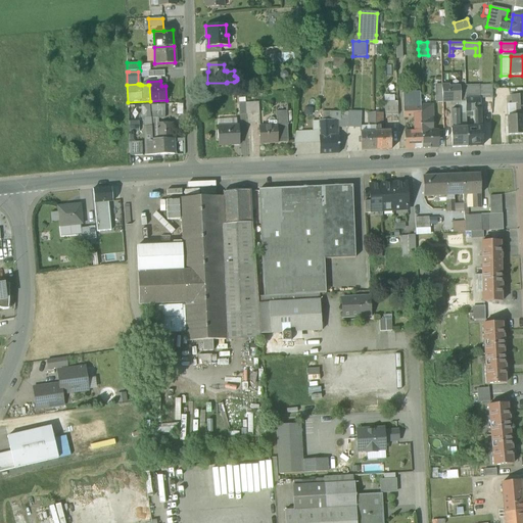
[(442,90),(442,102),(460,102),(460,87),(448,87),(448,85),(441,85),(442,90)]
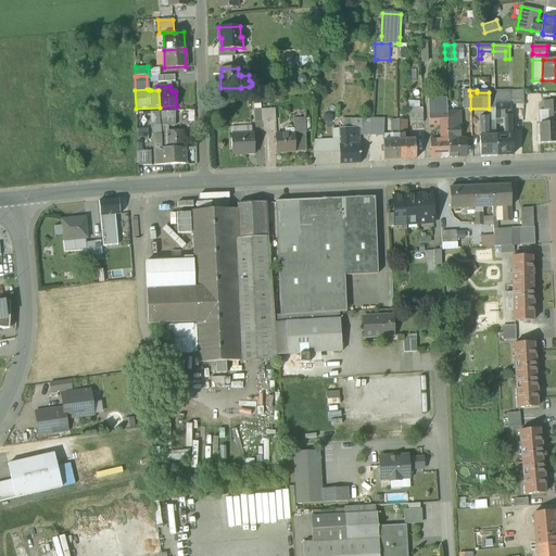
[(494,91),(495,104),(510,104),(522,104),(523,90),(494,91)]
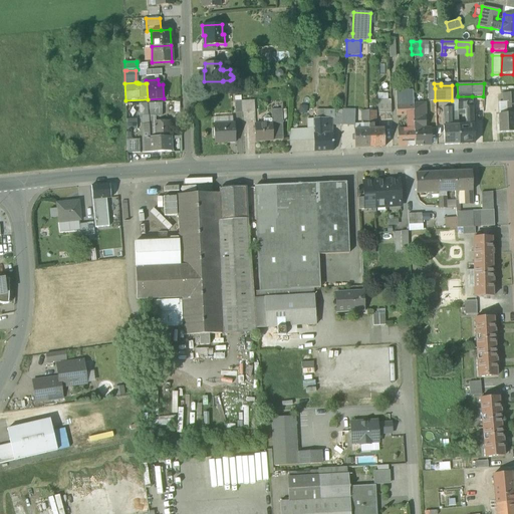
[(396,91),(397,105),(413,105),(413,104),(413,91),(396,91)]
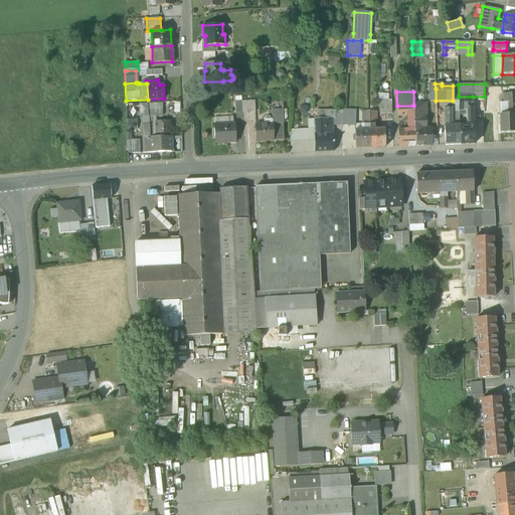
[(508,103),(508,115),(514,114),(514,110),(514,94),(503,94),(504,103),(508,103)]
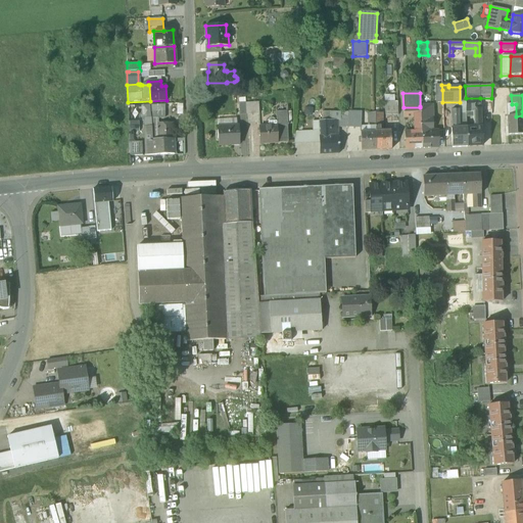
[(470,126),(466,126),(467,146),(481,146),(480,128),(480,108),(480,98),(466,98),(466,109),(473,108),(473,128),(470,128),(470,126)]
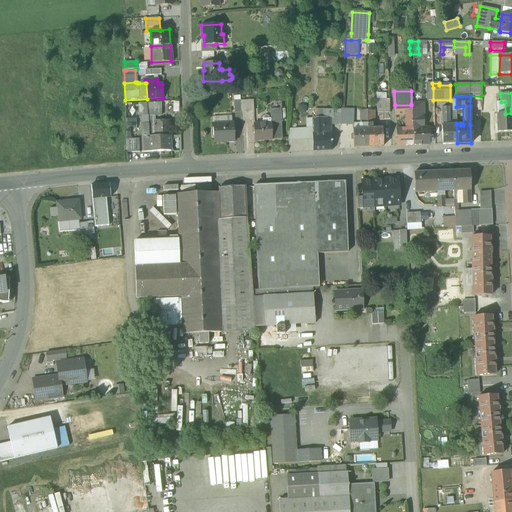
[(252,100),(240,101),(240,112),(253,111),(252,100)]
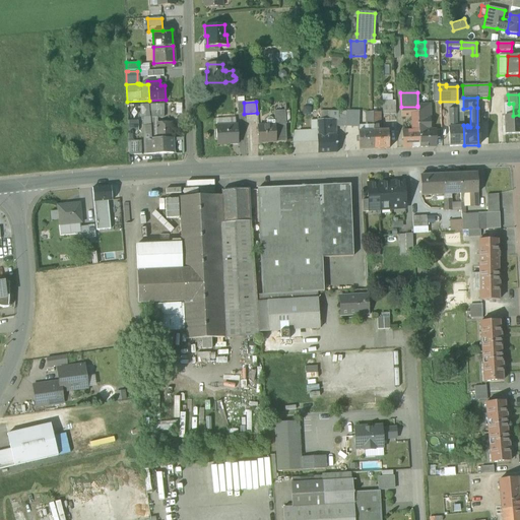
[(382,102),(383,116),(396,116),(395,102),(390,102),(382,102)]
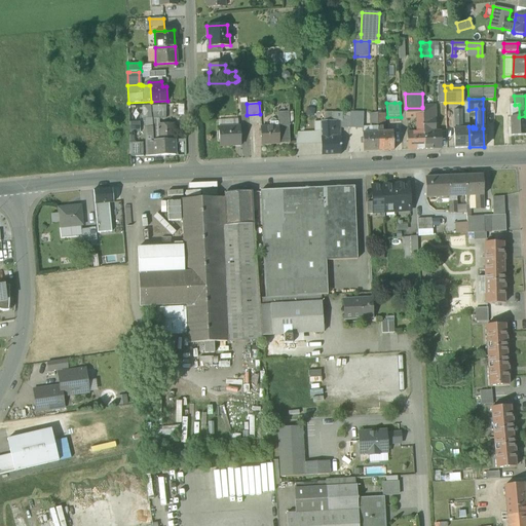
[(511,105),(511,117),(519,117),(519,105),(515,105),(511,105)]
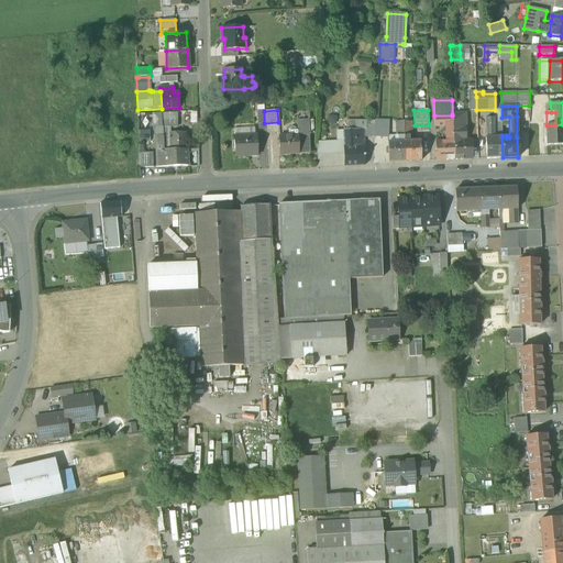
[(153,127),(163,127),(163,123),(162,120),(162,113),(152,113),(153,127)]
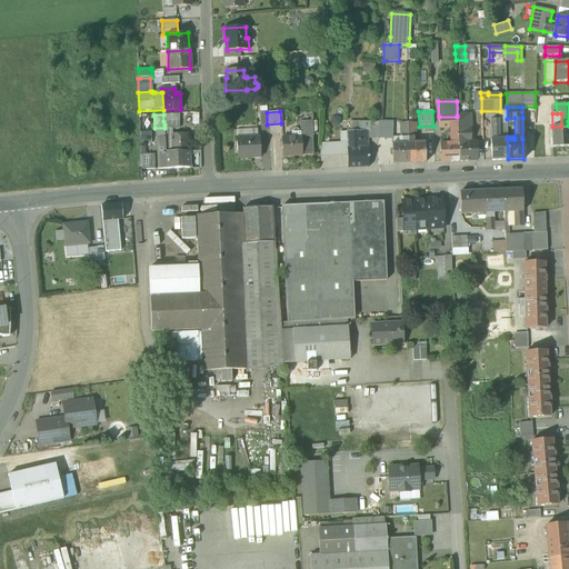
[(457,117),(457,128),(458,161),(476,160),(476,142),(470,142),(466,142),(466,129),(469,128),(470,128),(469,116),(457,116),(457,117)]
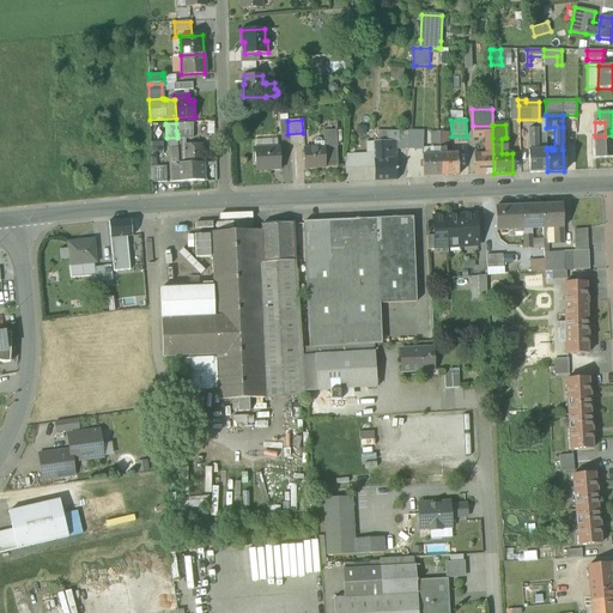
[(473,126),(473,138),(484,138),(492,138),(492,126),(473,126)]
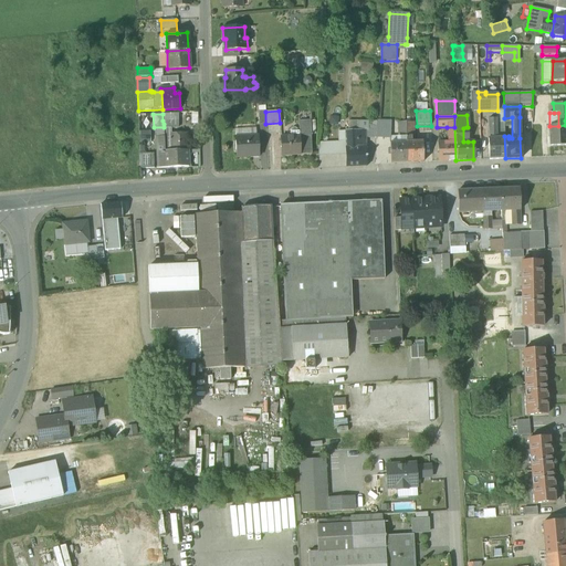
[(489,159),(505,158),(504,136),(501,137),(501,138),(496,138),(495,118),(488,118),(489,139),(489,159)]
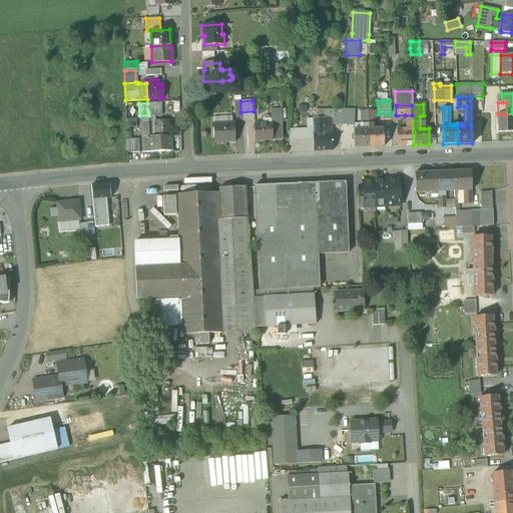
[(270,110),(271,119),(271,123),(263,124),(253,124),(254,140),(283,139),(282,123),(283,123),(283,121),(282,121),(281,109),(270,110)]
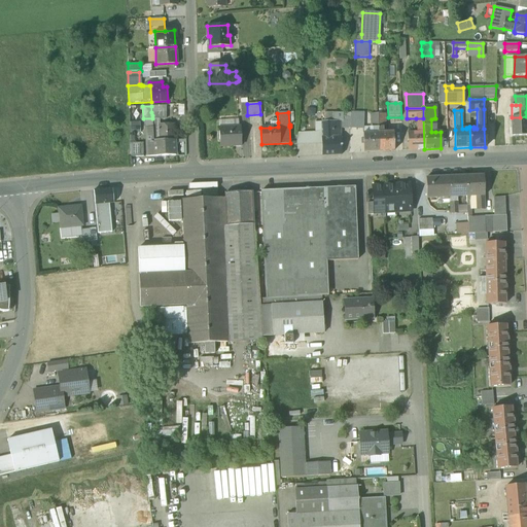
[(323,121),(332,121),(334,112),(323,112),(323,121)]
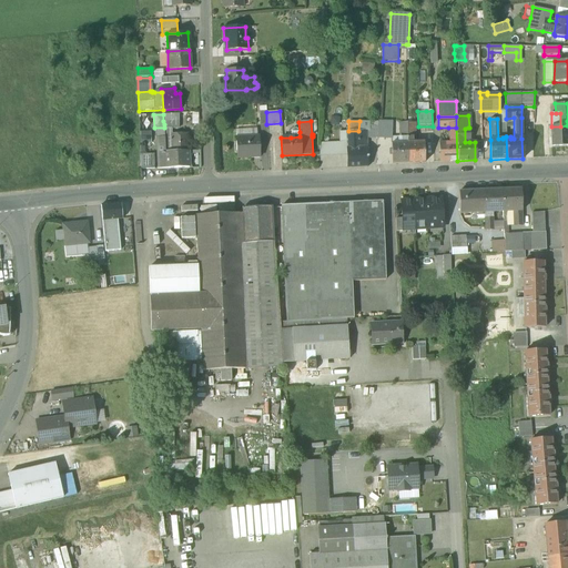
[(369,121),(359,121),(358,131),(366,130),(366,138),(369,138),(369,127),(369,121)]
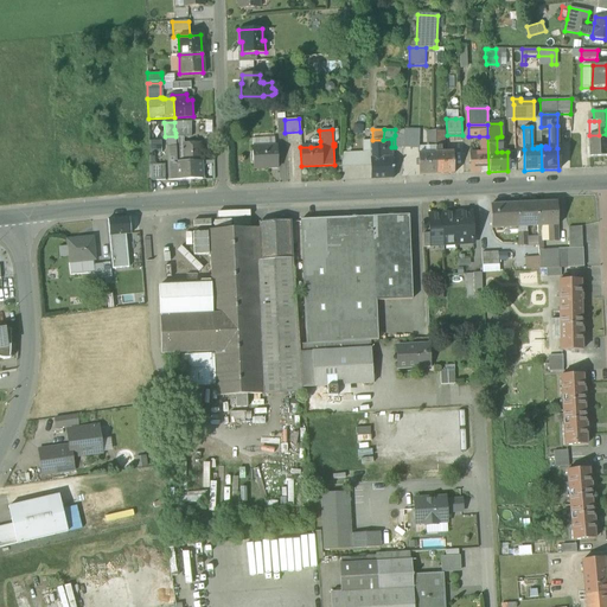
[(403,131),(403,135),(403,148),(411,148),(411,145),(419,145),(420,131),(403,131)]
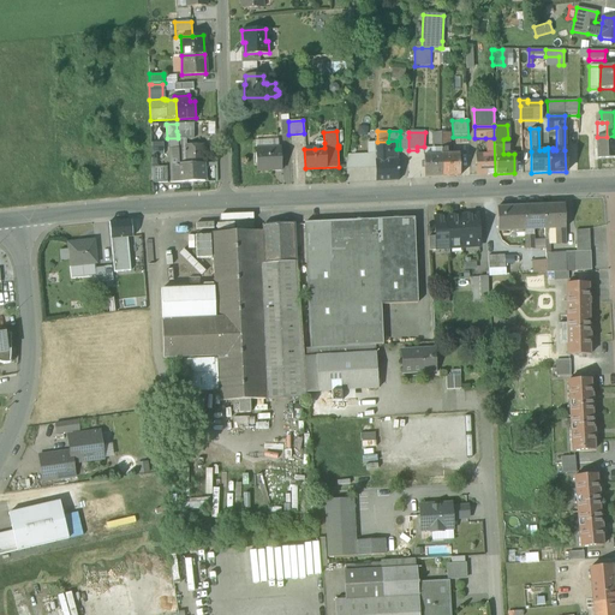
[(442,177),(442,149),(441,133),(441,132),(433,133),(433,149),(424,149),(423,149),(423,150),(423,155),(424,177),(424,178),(442,177)]
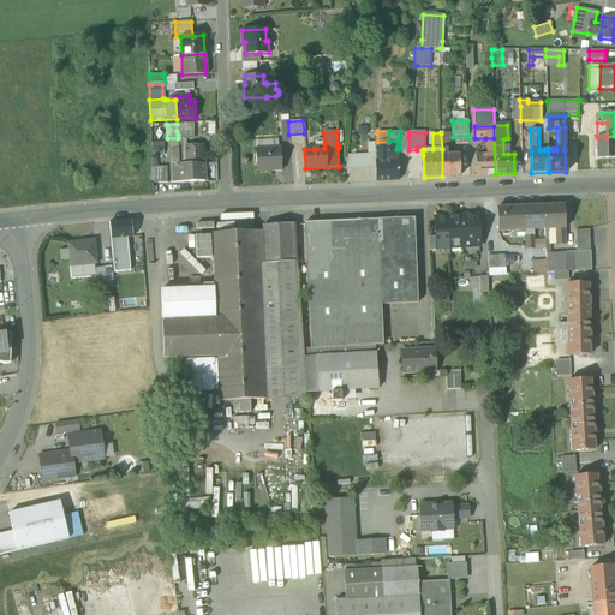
[(597,137),(597,159),(614,157),(614,136),(607,137),(597,137)]
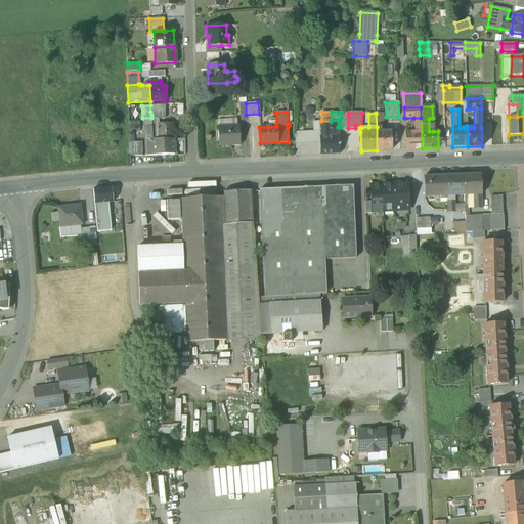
[(151,129),(153,139),(173,139),(172,123),(158,124),(158,118),(151,118),(151,121),(151,129)]
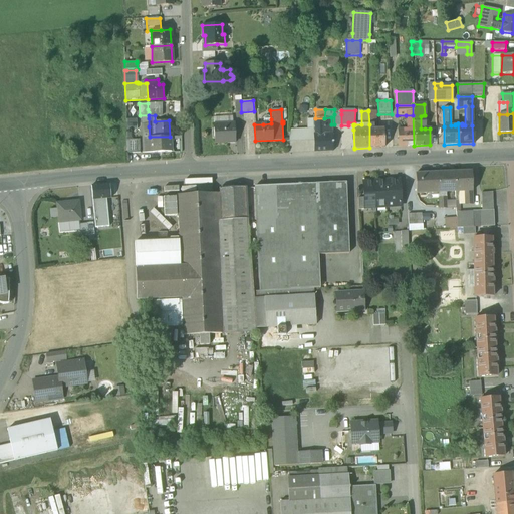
[(399,147),(414,146),(413,115),(406,115),(407,129),(398,130),(399,147)]
